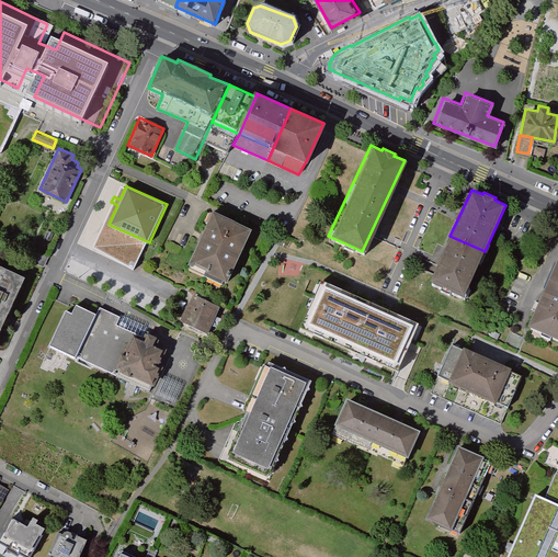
[(226,282),(251,228),(213,211),(188,264),(226,282)]
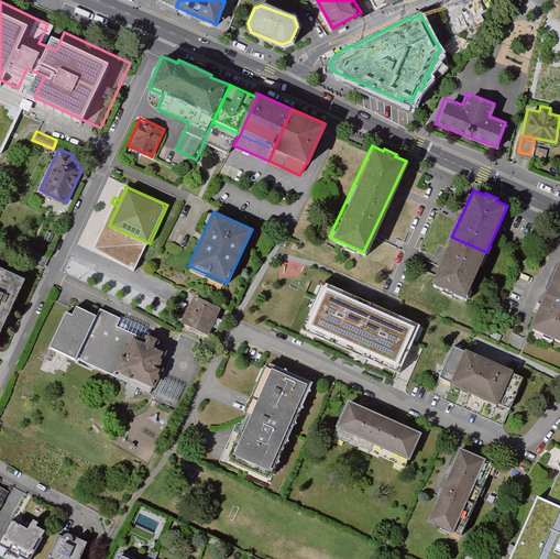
[(486,252),(451,237),(441,259),(430,283),(464,298),(486,252)]
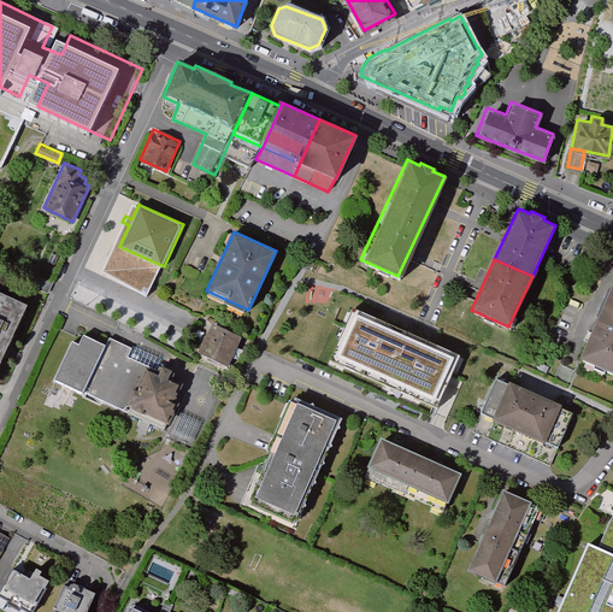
[(0,366),(28,306),(0,293),(0,366)]
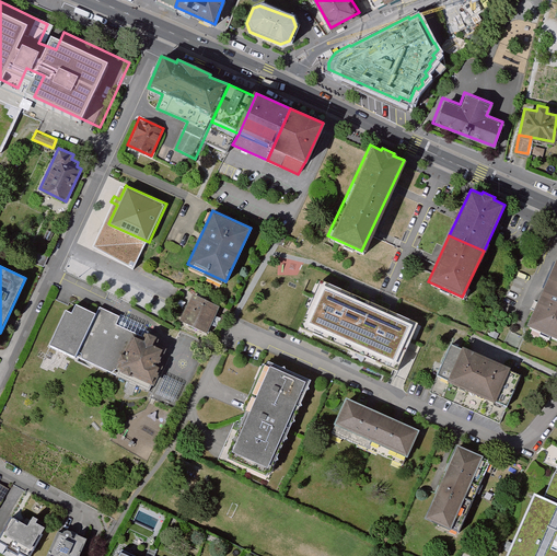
[(556,338),(556,282),(549,279),(529,326),(556,338)]
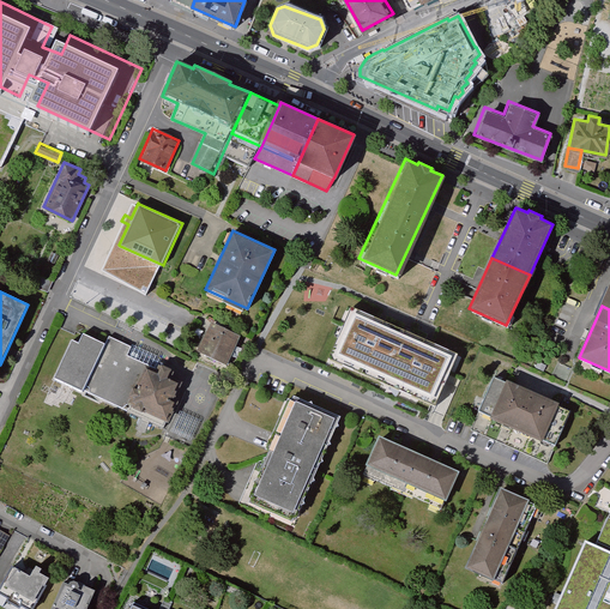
[(428,393),(447,353),(351,309),(333,350),(428,393)]
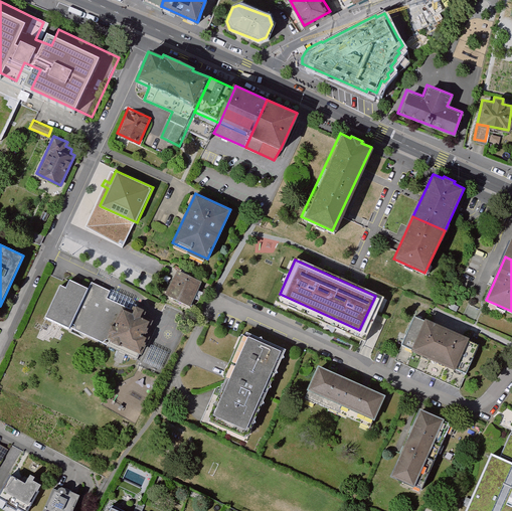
[(191,307),(203,281),(178,270),(166,296),(191,307)]
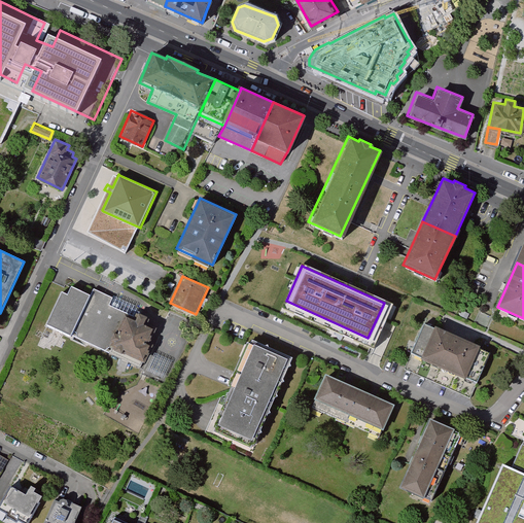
[(62,292),(46,325),(72,337),(72,336),(141,367),(142,362),(146,364),(154,345),(151,343),(158,328),(148,323),(150,319),(141,314),(139,317),(108,304),(112,295),(94,287),(91,294),(72,286),(68,294),(62,292)]
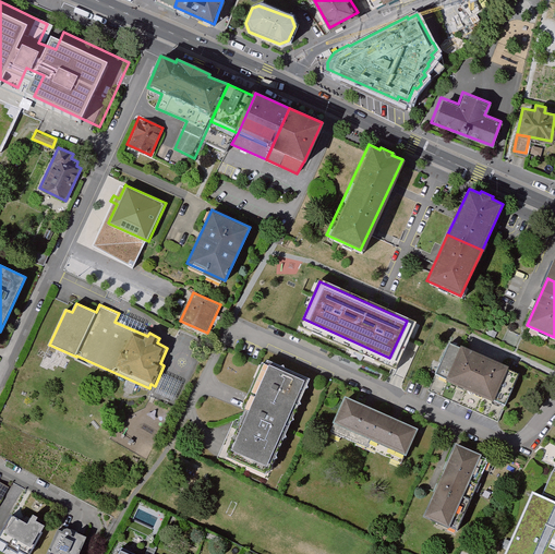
[(504,402),(518,371),(447,339),(433,371),(504,402)]
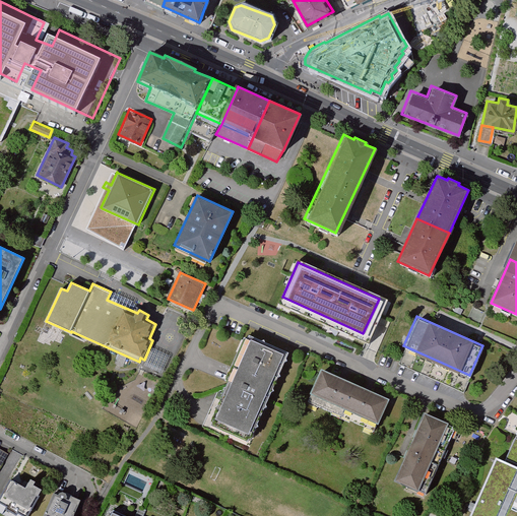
[(247,437),(284,350),(245,333),(243,336),(240,334),(220,378),(223,380),(206,420),(210,421),(208,425),(241,439),(242,435),(247,437)]
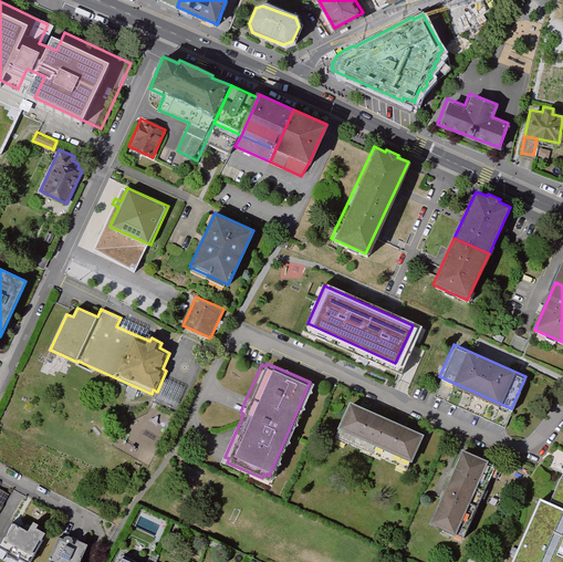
[(369,451),(372,445),(385,416),(346,399),(331,435),(369,451)]
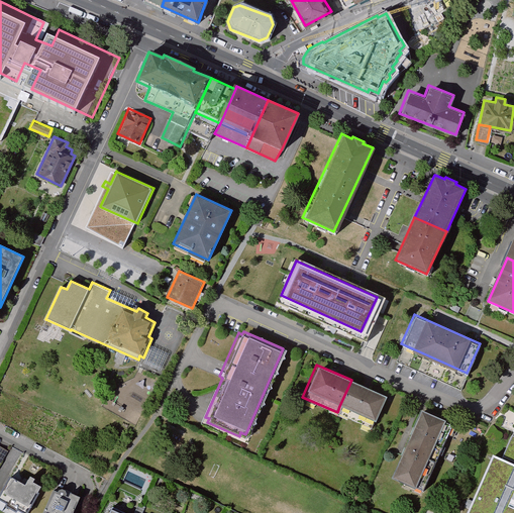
[(385,395),(351,380),(339,406),(374,421),(385,395)]
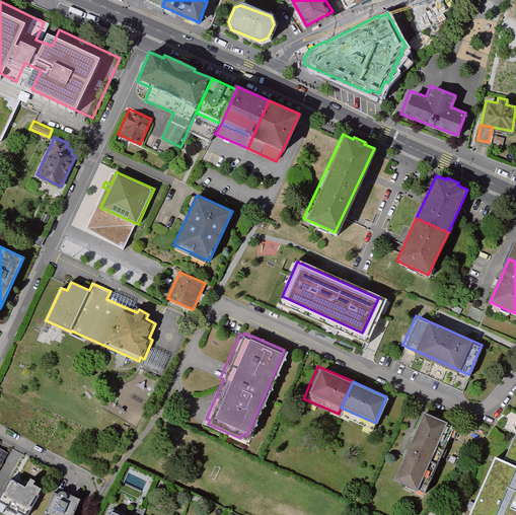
[(422,411),(404,449),(436,462),(443,448),(436,445),(446,421),(422,411)]
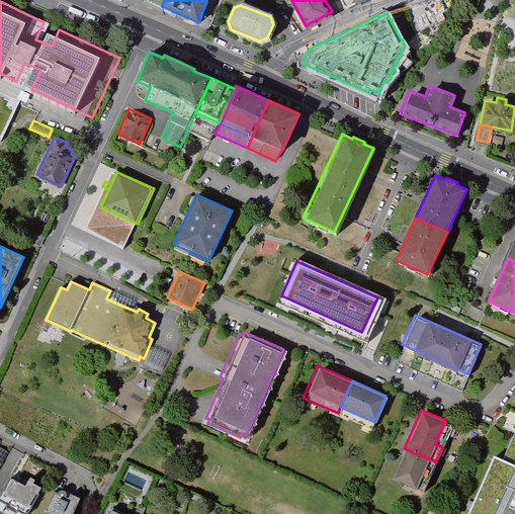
[(514,513),(514,435),(512,434),(503,455),(514,460),(514,463),(494,454),(466,513),(514,513)]
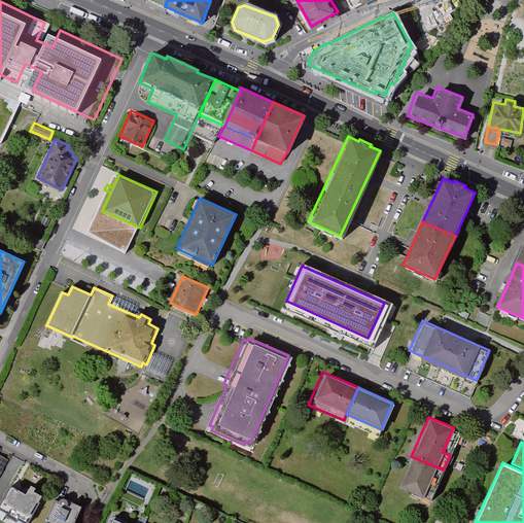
[(411,456),(397,487),(429,500),(443,469),(411,456)]
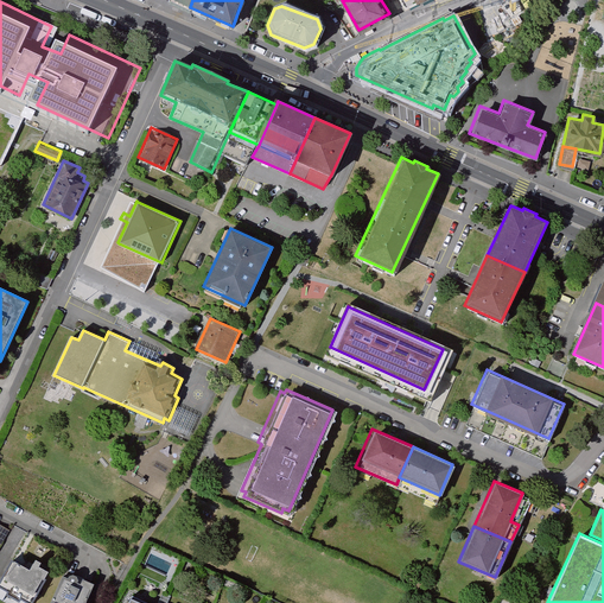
[(40,554),(44,547),(37,544),(33,551),(40,554)]
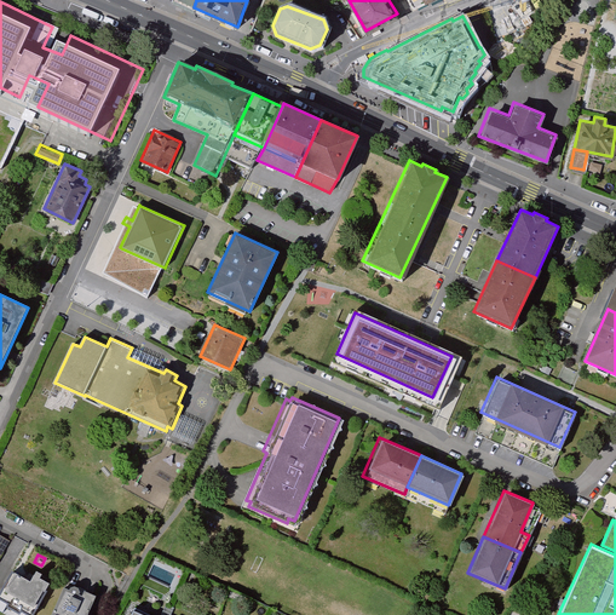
[(41,574),(35,570),(29,580),(10,569),(0,585),(0,605),(4,607),(5,605),(18,613),(19,610),(28,614),(30,614),(49,582),(39,578),(41,574)]
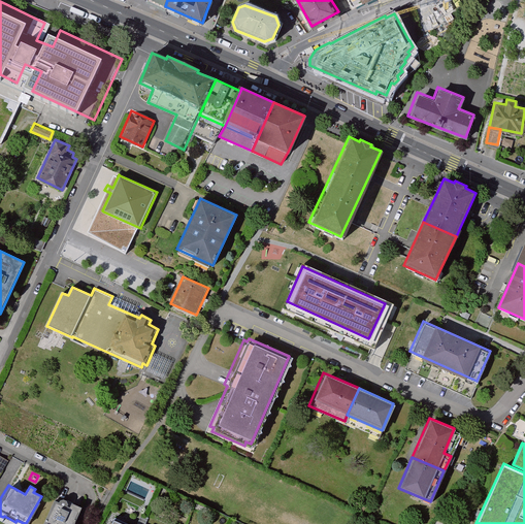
[(42,523),(73,523),(81,506),(71,502),(69,506),(66,505),(67,503),(66,500),(62,498),(59,499),(58,501),(53,499),(42,523)]
